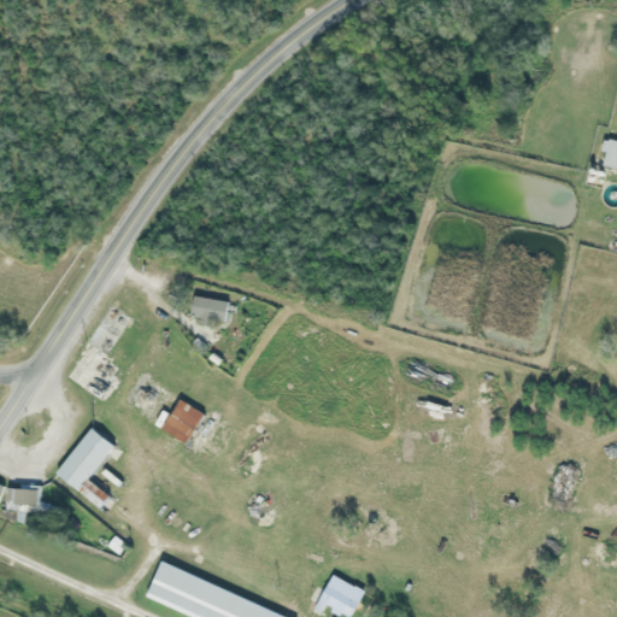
[(616,144),(604,142),(600,168),(616,170),(616,144)]
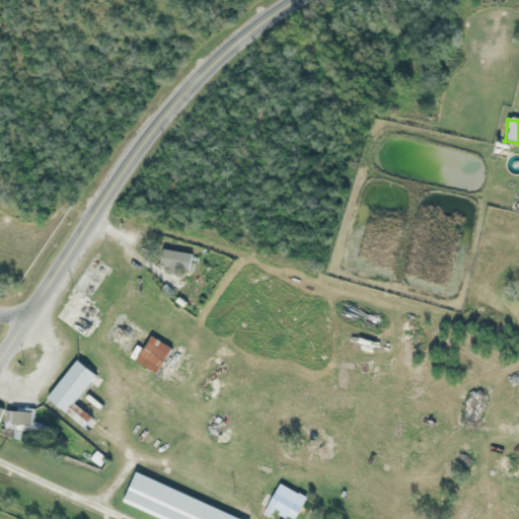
[(190,271),(191,254),(161,251),(160,269),(190,271)]
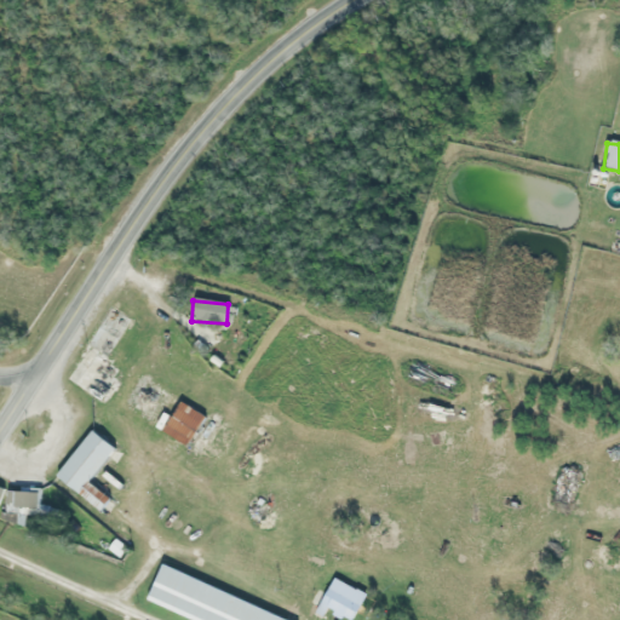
[(128,321),(108,309),(65,382),(105,405),(119,384),(114,382),(127,357),(113,349),(128,321)]
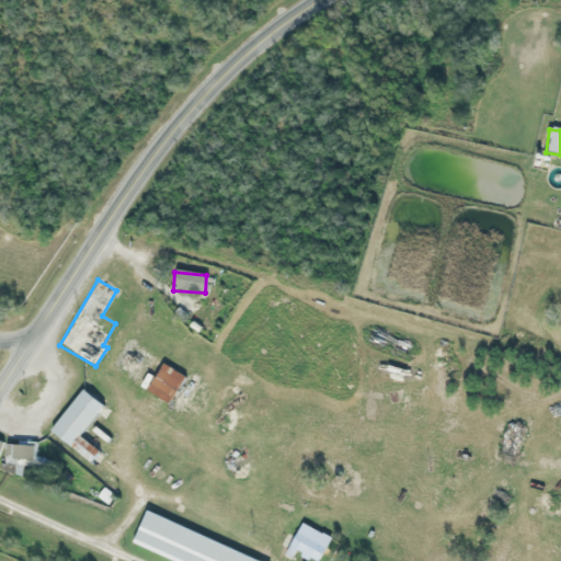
[(185,377),(125,342),(109,370),(169,405),(185,377)]
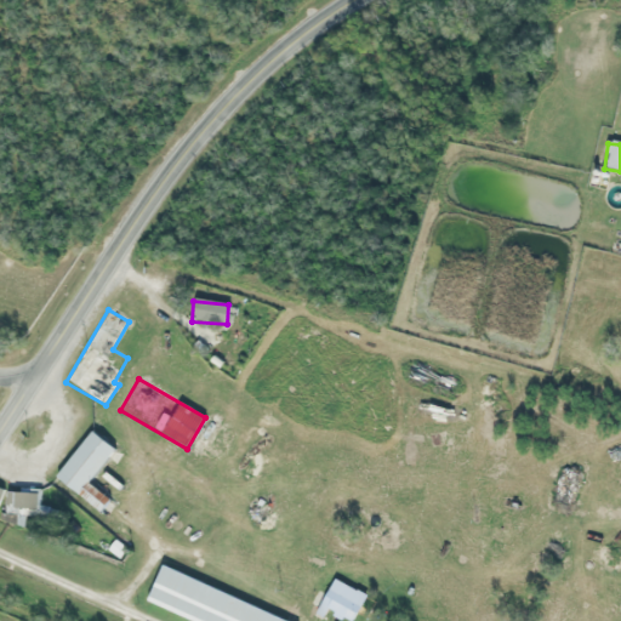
[(56,479),(101,512),(109,500),(89,484),(114,450),(90,432),(56,479)]
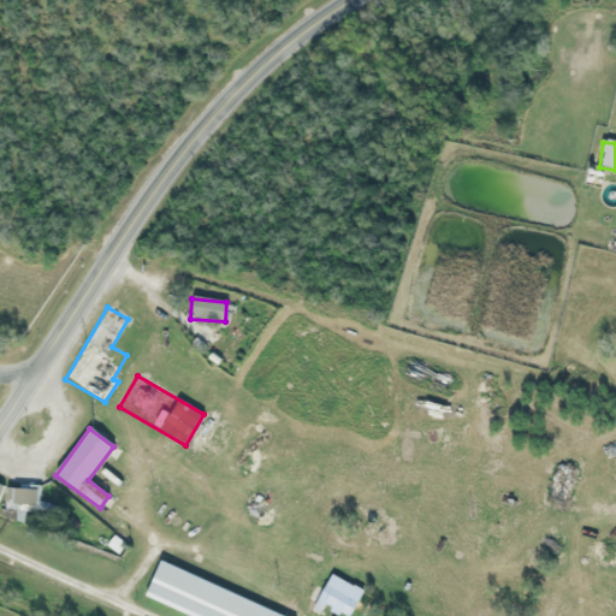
[(39,487),(6,487),(6,513),(34,513),(34,522),(49,522),(49,504),(39,504),(39,487)]
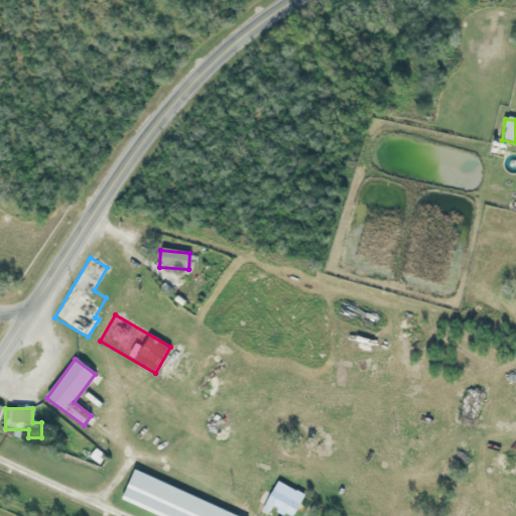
[(238,515),(134,472),(121,501),(156,515),(238,515)]
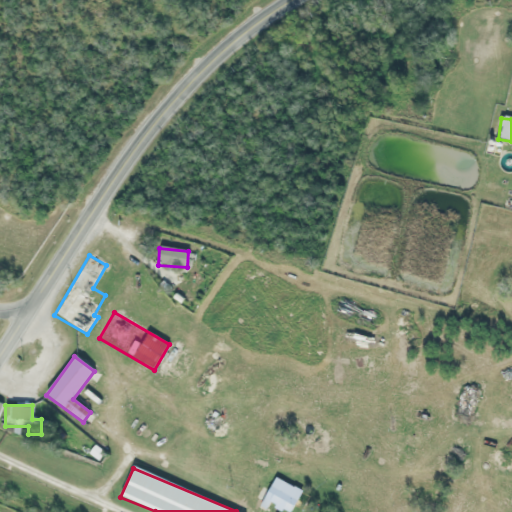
[(290,511),(302,493),(276,478),(263,501),(281,511),(290,511)]
